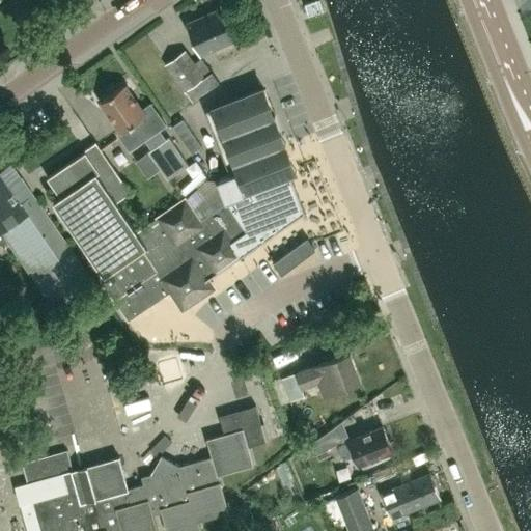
[(322,9),(318,0),(312,0),(305,3),(308,14),(322,9)]
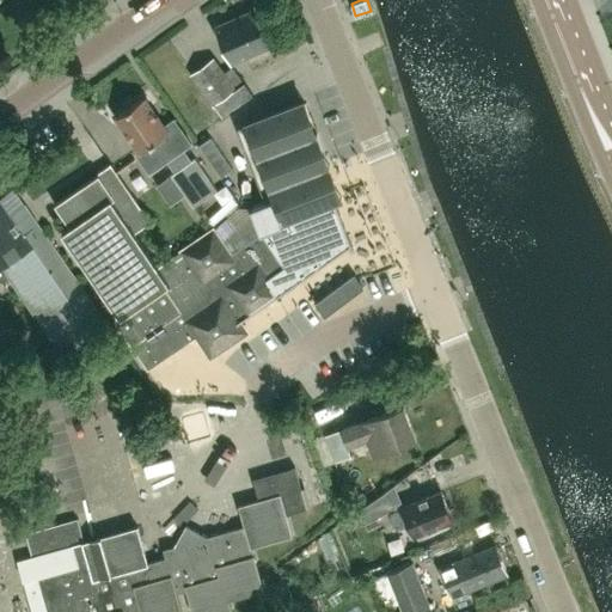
[(232,62),(271,46),(256,10),(216,26),(232,62)]
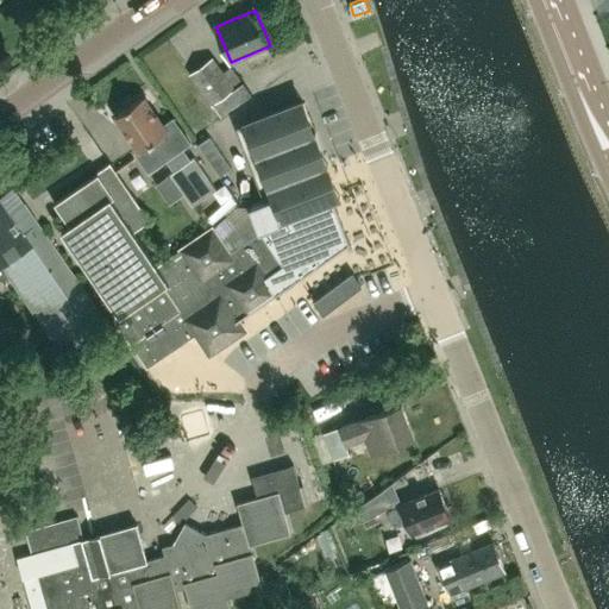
[(223,71),(212,57),(189,74),(220,117),(250,94),(230,67),(223,71)]
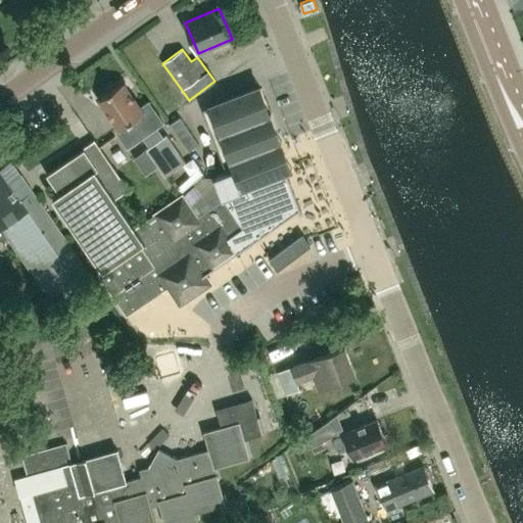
[(140,107),(123,83),(99,100),(120,129),(115,131),(128,148),(164,122),(149,101),(140,107)]
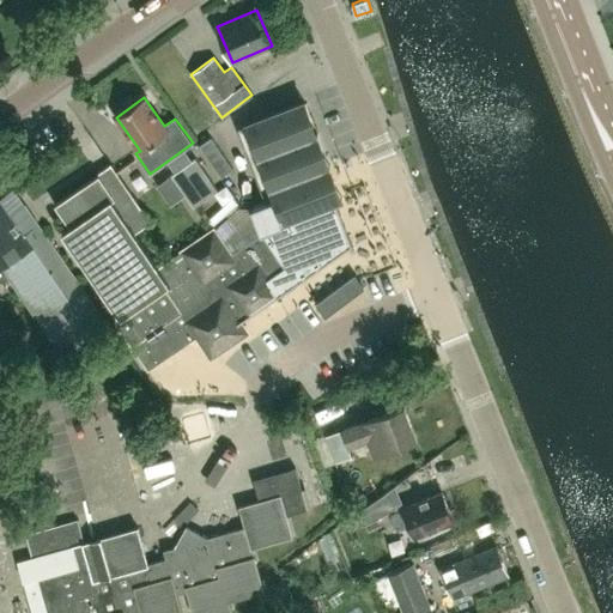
[(261,232),(231,254),(213,230),(176,256),(175,255),(158,266),(135,232),(152,222),(113,164),(55,205),(70,226),(61,232),(120,316),(115,320),(149,369),(198,335),(212,356),(248,331),(241,321),(352,243),(340,213),(335,201),(297,103),(247,122),(273,198),(252,206),(261,232)]
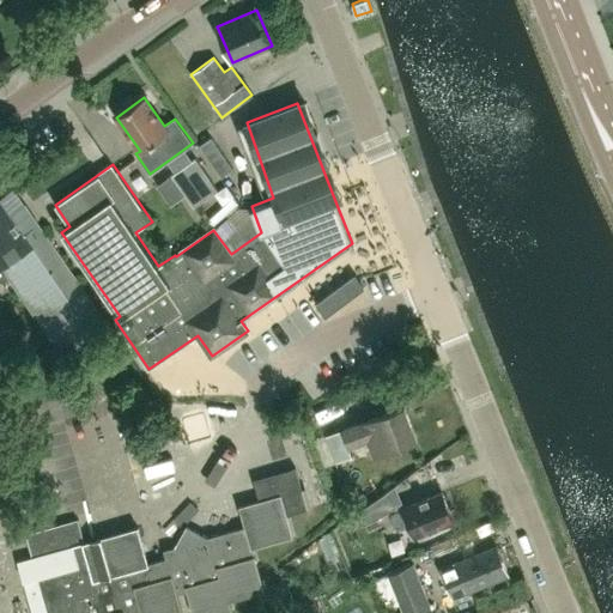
[(220,177),(232,169),(211,138),(199,146),(210,161),(220,177)]
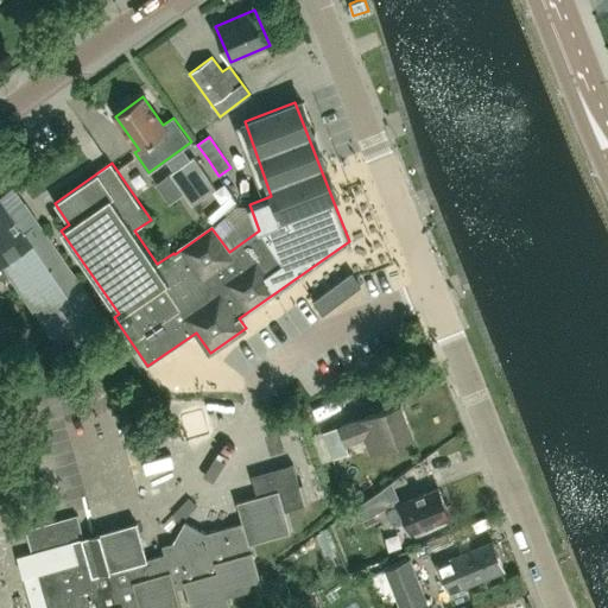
[(191,204),(215,188),(194,156),(170,173),(191,204)]
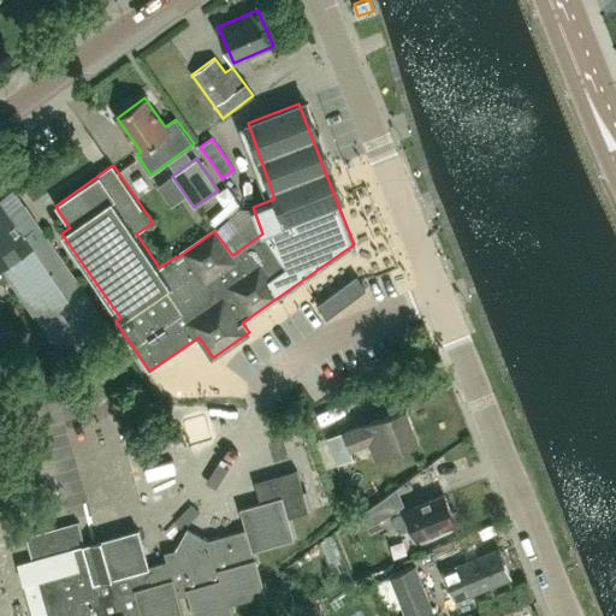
[(1,268),(7,277),(65,359),(110,329),(59,255),(52,254),(21,209),(10,217),(0,203),(0,267),(0,268),(1,268)]
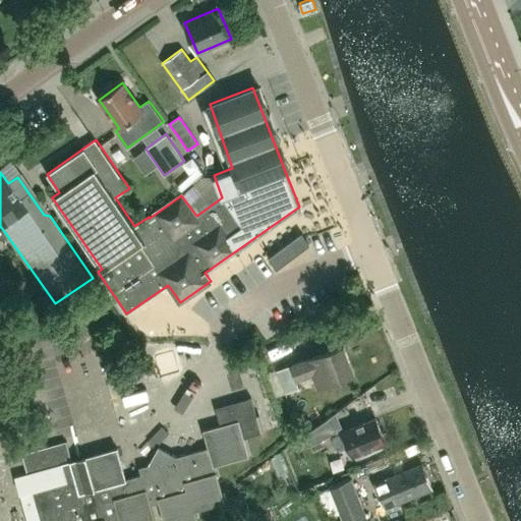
[(277,269),(309,244),(301,234),(269,258),(277,269)]
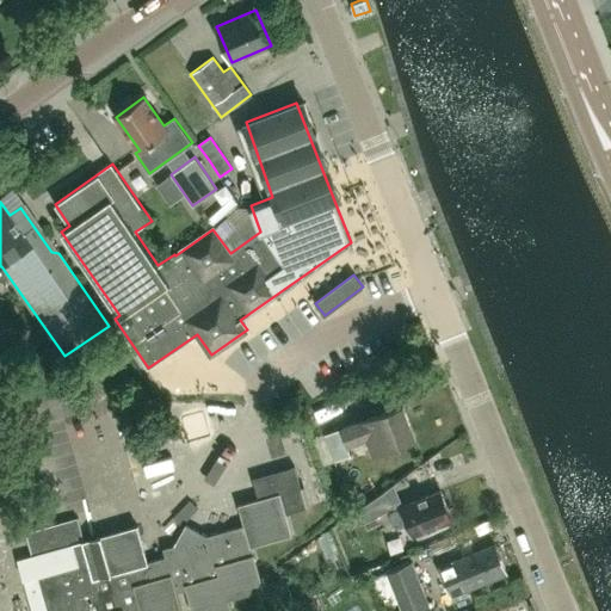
[(418,439),(403,403),(323,434),(333,461),(350,454),(347,446),(368,439),(374,456),(418,439)]
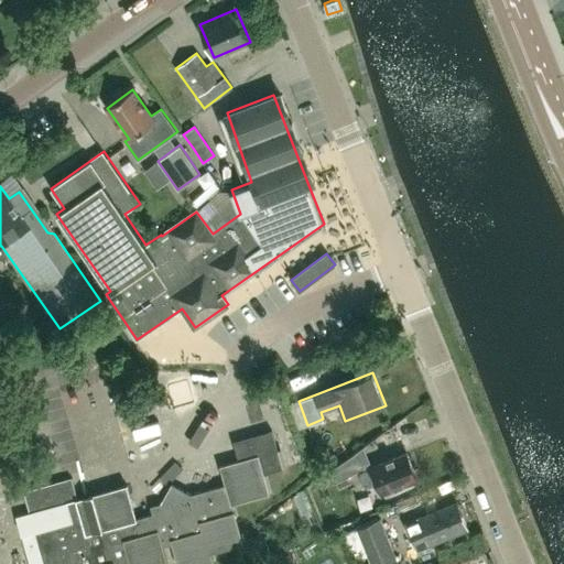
[(67,501),(69,511),(73,521),(35,532),(44,563),(167,563),(163,546),(173,543),(179,563),(199,563),(214,560),(212,552),(243,542),(232,503),(270,492),(264,474),(283,468),(272,430),(234,442),(239,461),(220,465),(226,484),(191,494),(172,484),(161,503),(162,508),(153,510),(154,513),(137,518),(127,485),(67,501)]
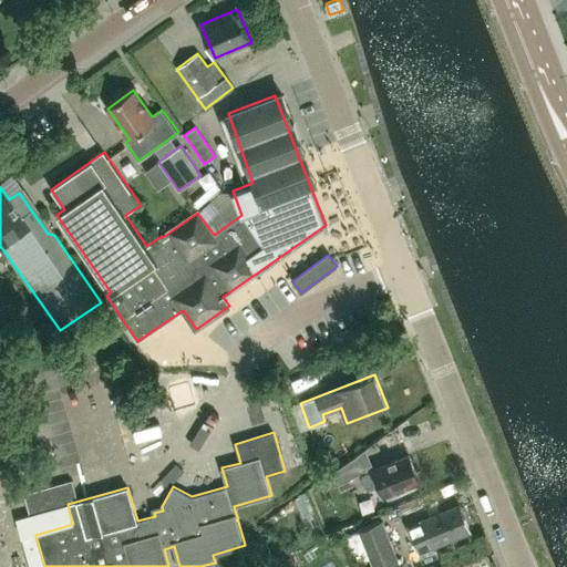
[(399,490),(420,481),(409,453),(373,467),(366,449),(306,490),(311,497),(338,482),(339,484),(363,470),(364,473),(361,474),(368,487),(379,483),(383,495),(385,495),(387,497),(400,493),(399,490)]
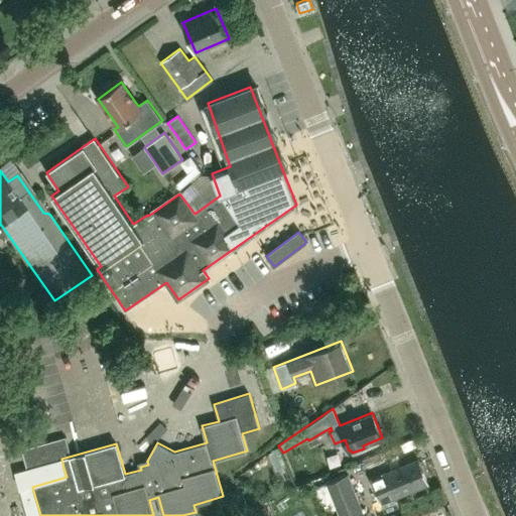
[(38,466),(32,446),(22,449),(27,468),(27,469),(38,466)]
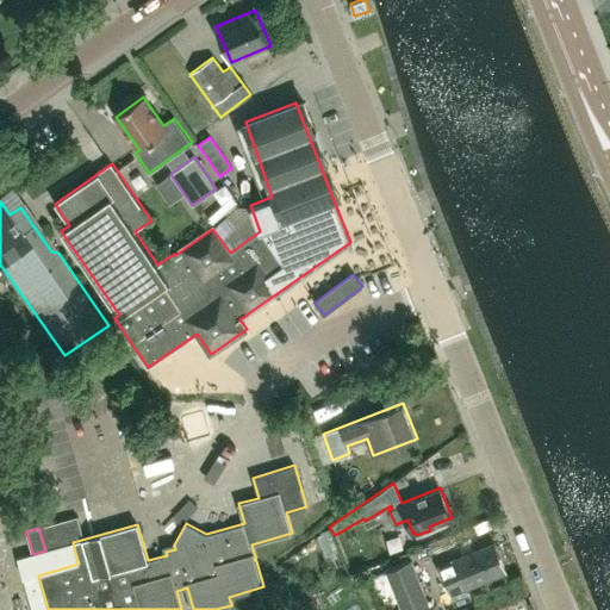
[(454,605),(470,598),(466,589),(505,572),(495,543),(439,566),(454,605)]
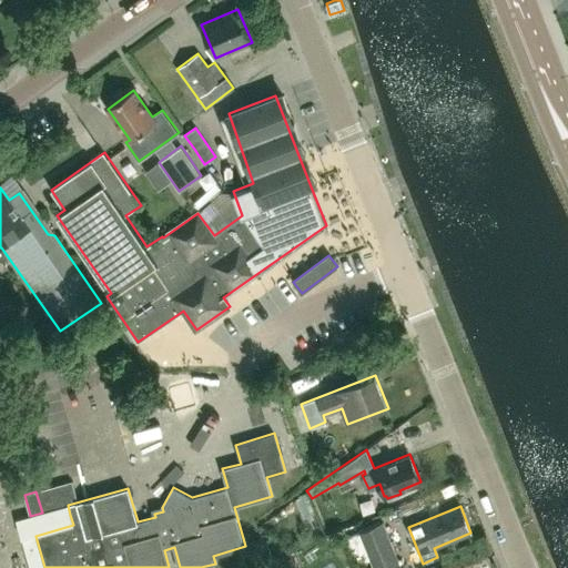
[(374,567),(385,567),(399,563),(383,521),(358,530),(374,567)]
